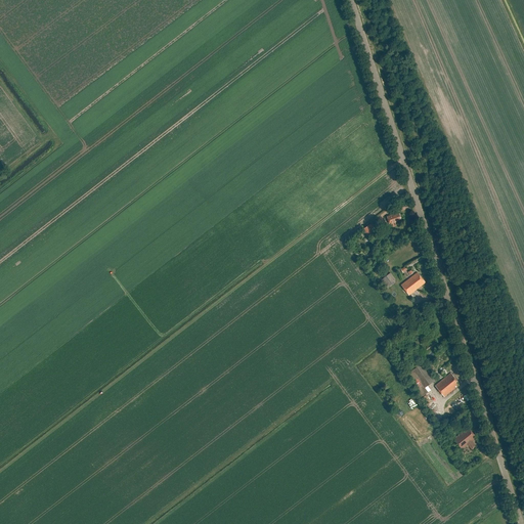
[(395,221),(400,220),(398,213),(393,214),(387,216),(389,224),(396,222),(395,221)]
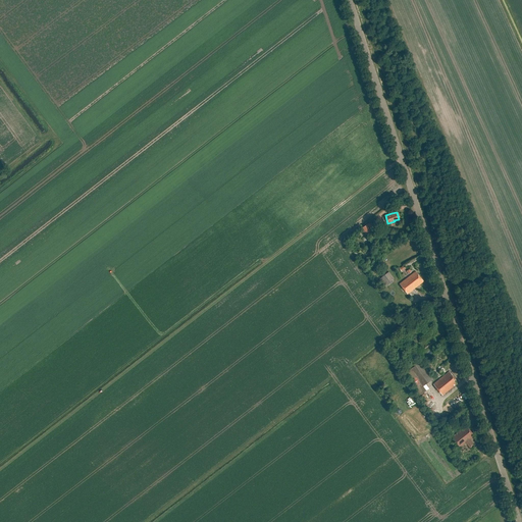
[(371,222),(362,226),(367,237),(376,231),(371,222)]
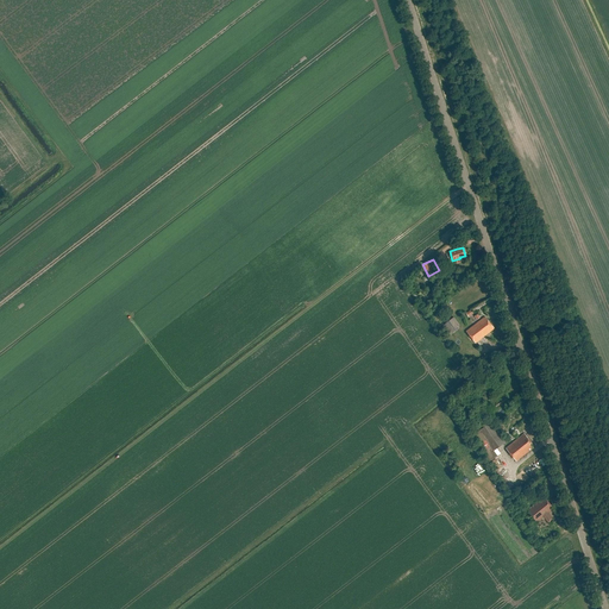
[(449,333),(459,325),(453,316),(443,325),(449,333)]
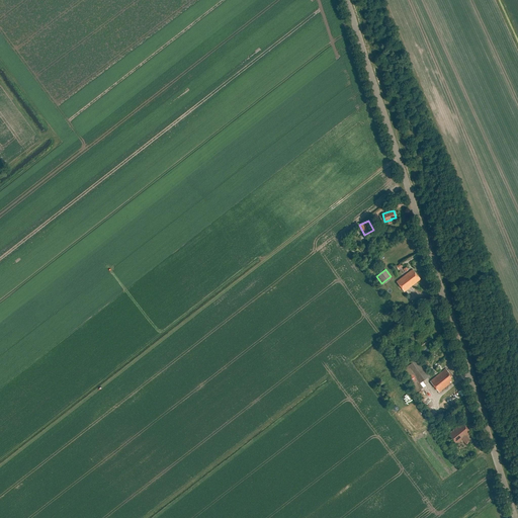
[(413,269),(397,281),(404,291),(420,279),(413,269)]
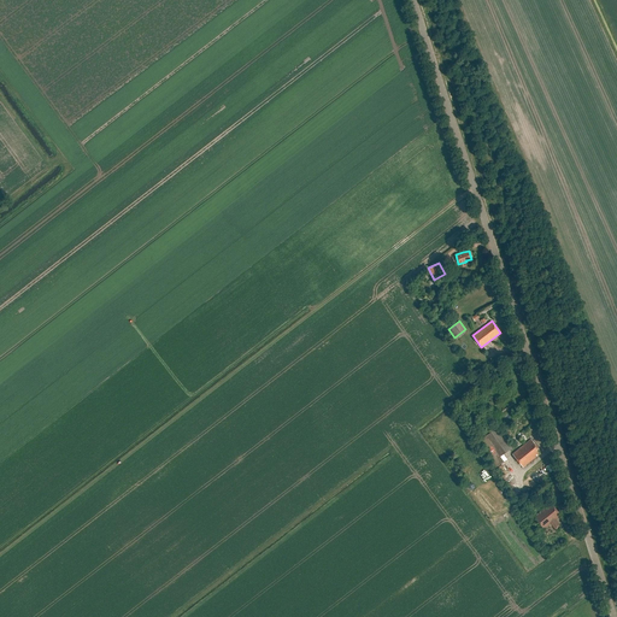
[(500,456),(512,447),(498,427),(479,441),(497,466),(504,462),(500,456)]
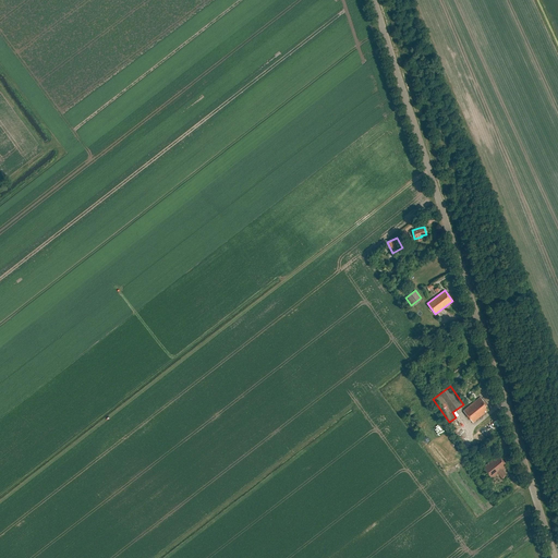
[(486,404),(484,401),(480,397),(463,410),(472,422),(487,410),(485,405),(486,404)]
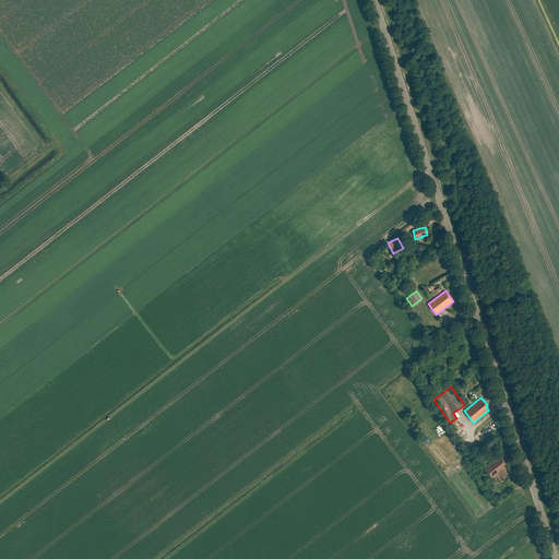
[(499,455),(484,467),(491,478),(508,466),(499,455)]
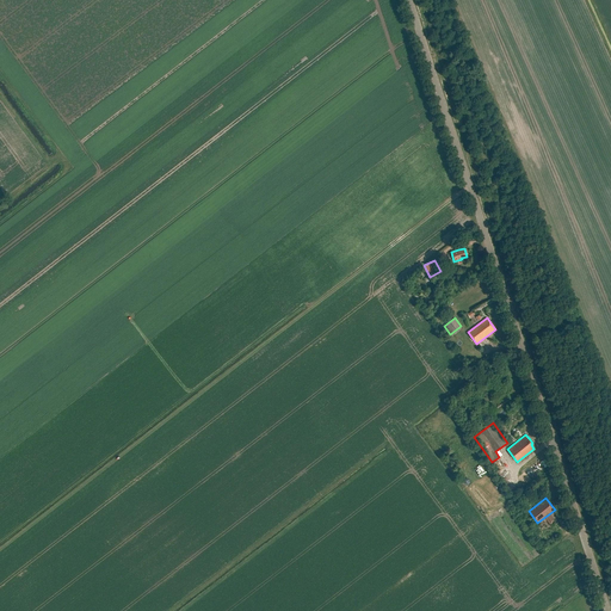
[(498,504),(486,516),(487,518),(500,506),(498,504)]
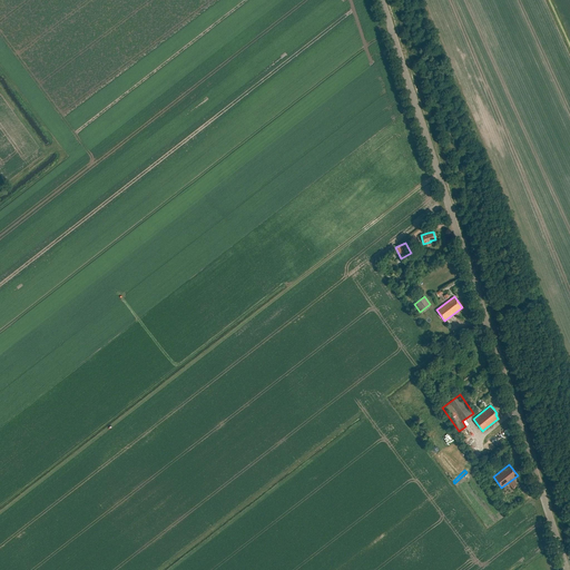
All buildings are outlined.
